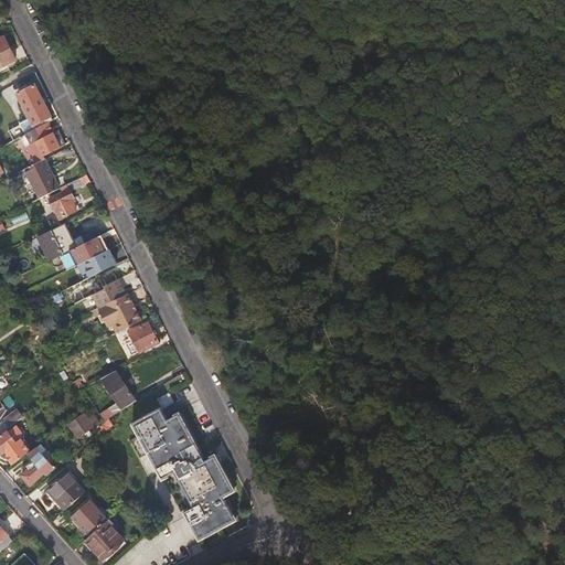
[(0,39),(0,73),(1,74),(9,70),(8,68),(19,62),(4,36),(0,39)]
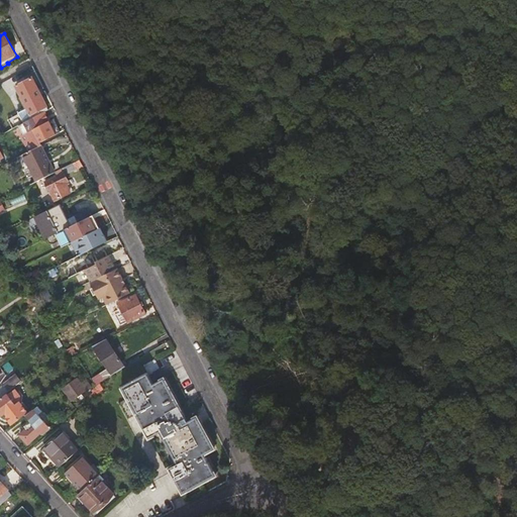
[(45,111),(50,108),(33,77),(18,84),(29,105),(19,110),(20,113),(9,119),(14,128),(21,124),(45,111)]
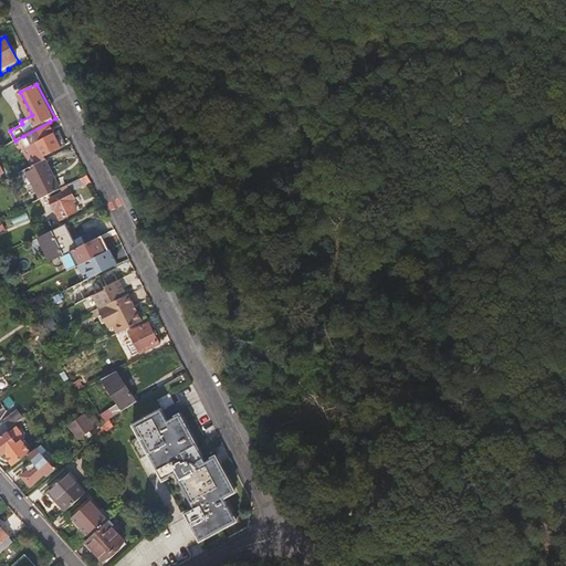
[(23,136),(27,143),(29,147),(25,149),(32,163),(44,155),(67,142),(61,129),(55,132),(50,122),(23,136)]
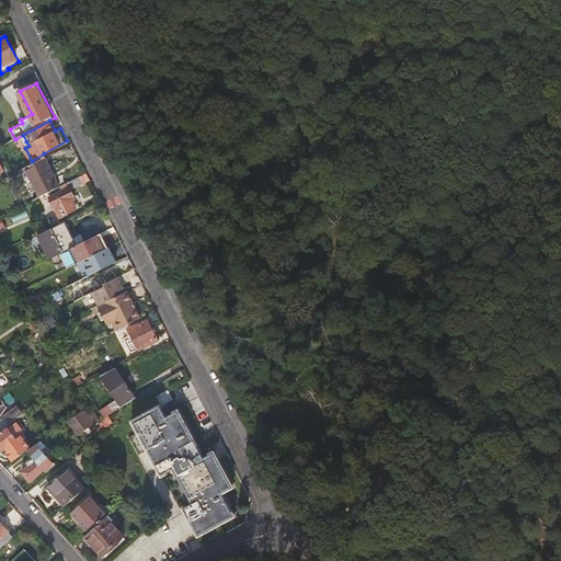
[(44,153),(32,161),(34,163),(46,157),(44,153)]
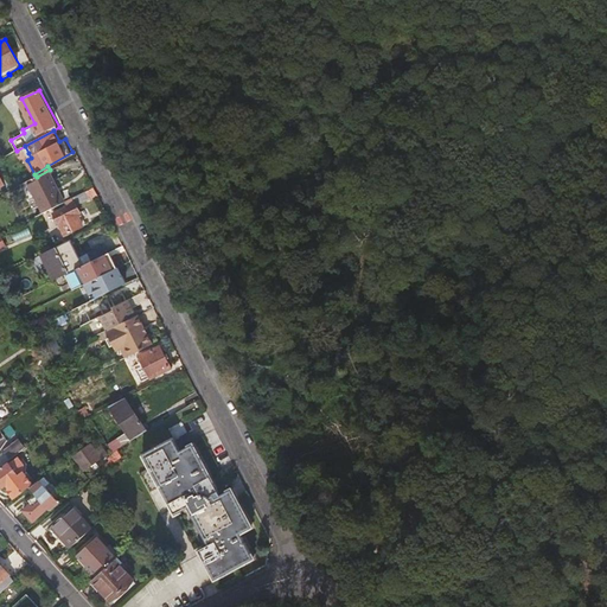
[(37,177),(30,180),(45,211),(65,202),(50,170),(37,177)]
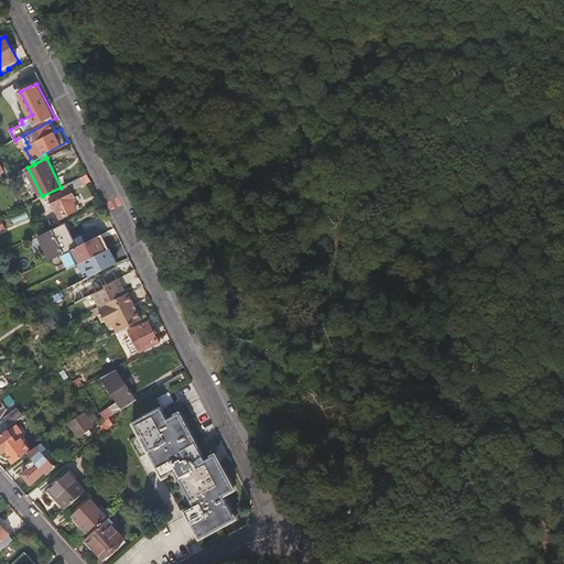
[(85,183),(83,176),(61,187),(63,192),(72,186),(74,190),(85,183)]
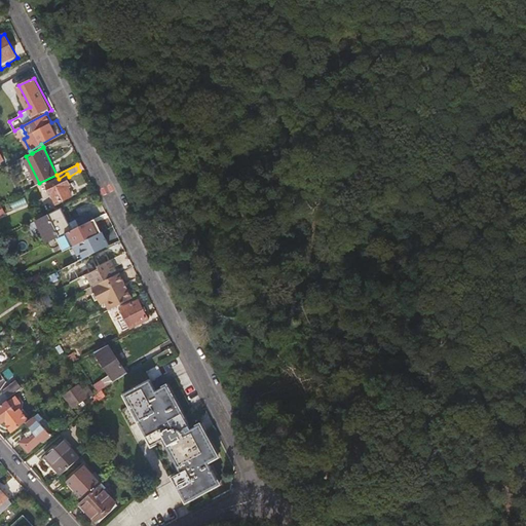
[(59,202),(73,194),(68,184),(71,183),(69,177),(67,174),(59,179),(49,184),(59,202)]
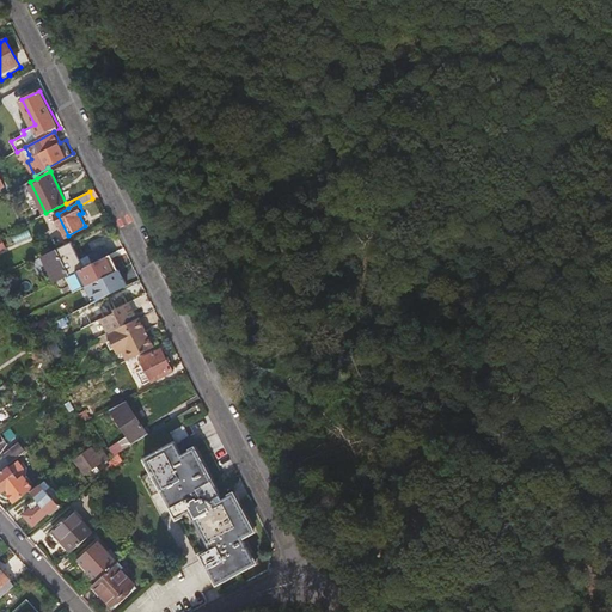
[(89,225),(83,213),(79,214),(85,226),(89,225)]
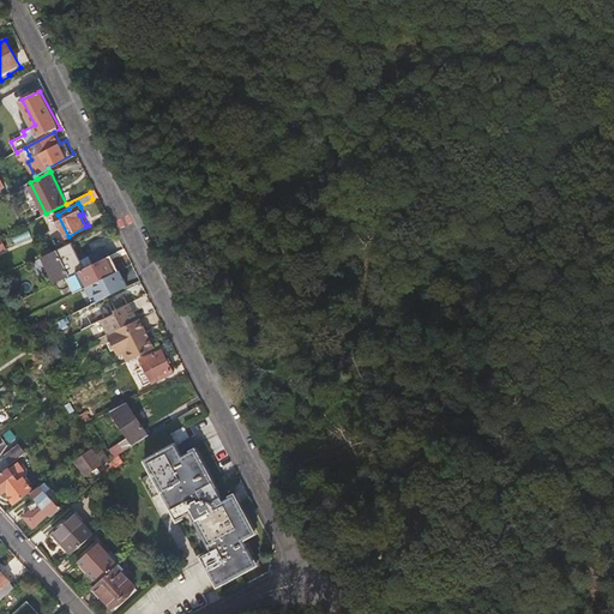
[(72,242),(43,257),(56,283),(67,277),(78,272),(85,269),(72,242)]
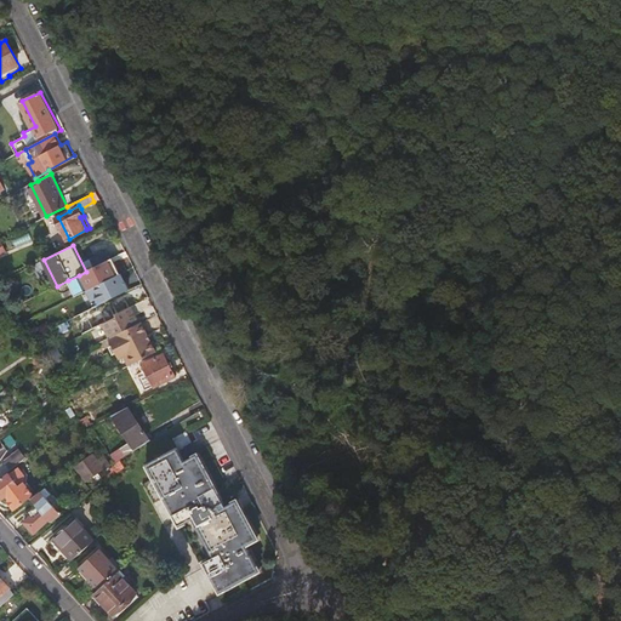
[(90,258),(93,267),(110,258),(113,258),(107,249),(90,258)]
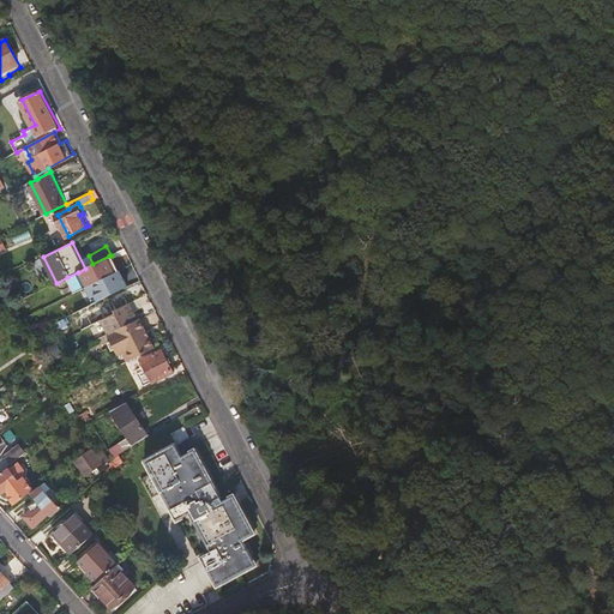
[(112,256),(109,256),(118,270),(120,269),(113,254),(112,256)]
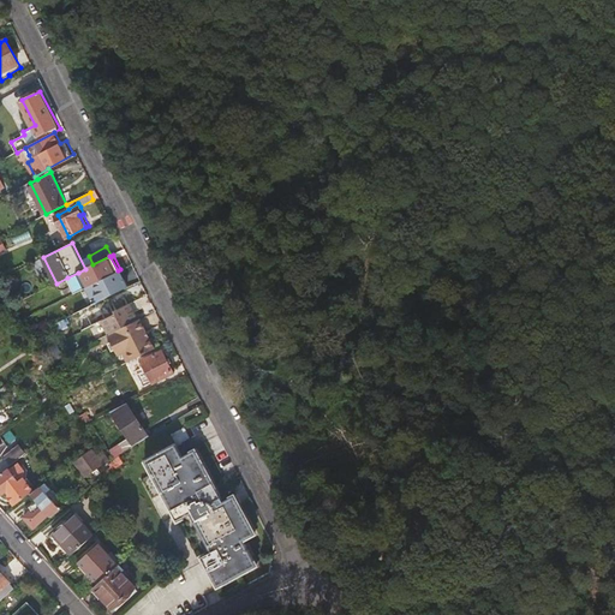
[(109,256),(93,264),(85,269),(78,273),(85,287),(87,286),(118,270),(109,256)]
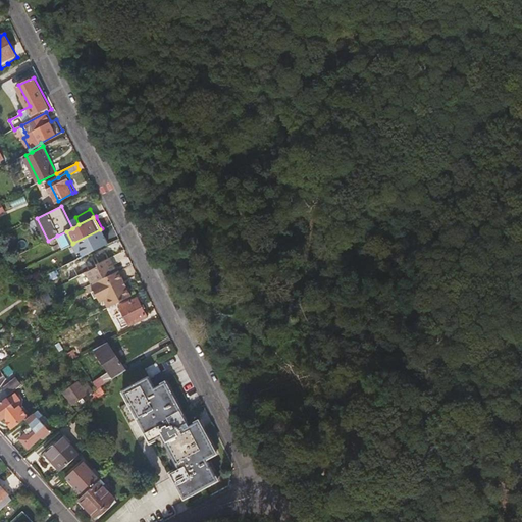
[(100,229),(73,243),(79,252),(82,250),(85,255),(89,254),(110,242),(102,228),(100,229)]
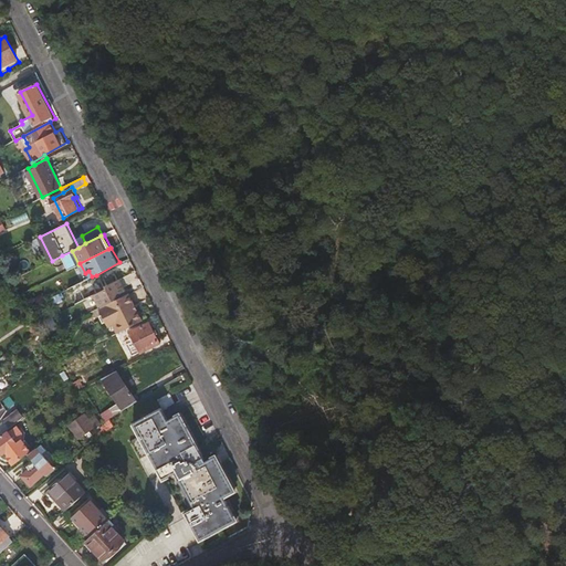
[(61,259),(53,262),(59,275),(65,272),(61,259)]
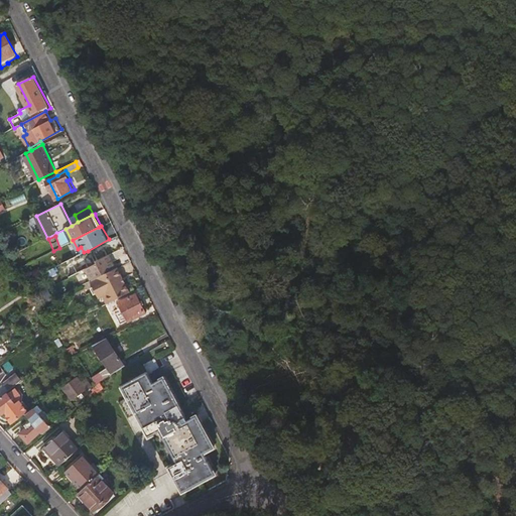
[(6,248),(2,251),(5,256),(7,258),(12,256),(6,248)]
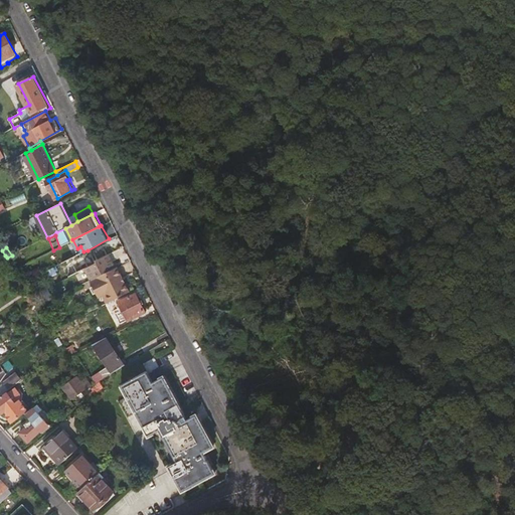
[(62,263),(69,275),(88,267),(94,263),(88,250),(83,251),(62,263)]
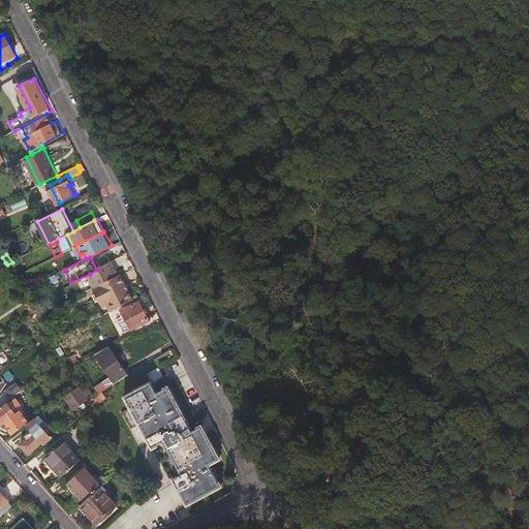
[(120,274),(112,259),(100,266),(100,268),(96,270),(90,274),(96,285),(120,274)]
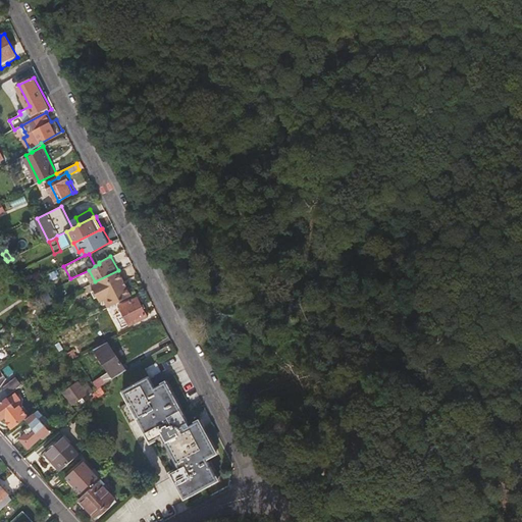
[(95,281),(94,282),(99,293),(106,298),(108,296),(114,293),(118,302),(134,294),(128,283),(126,284),(125,283),(124,282),(124,280),(124,279),(125,278),(121,268),(118,270),(95,281)]
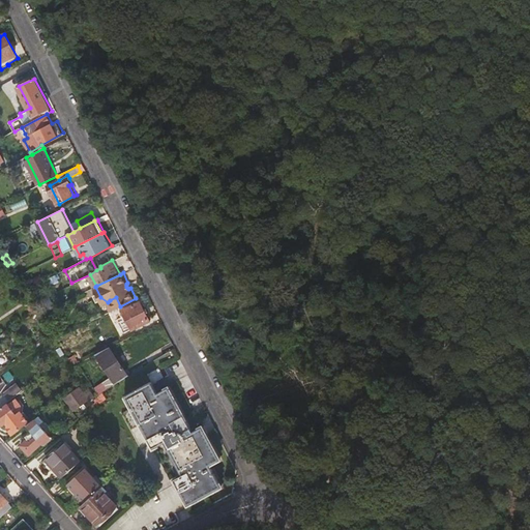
[(42,298),(47,305),(50,310),(56,306),(49,295),(42,298)]
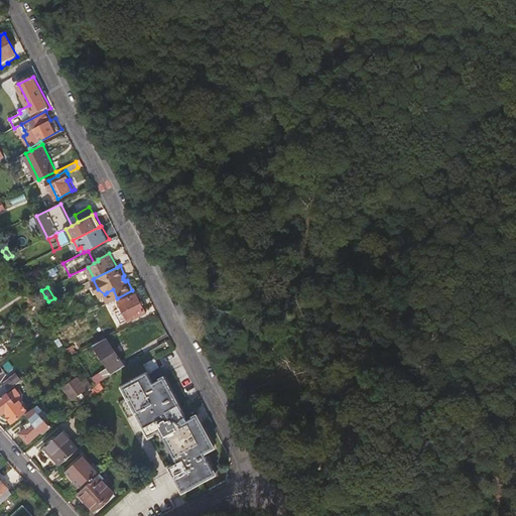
[(107,292),(112,300),(117,298),(113,289),(107,292)]
